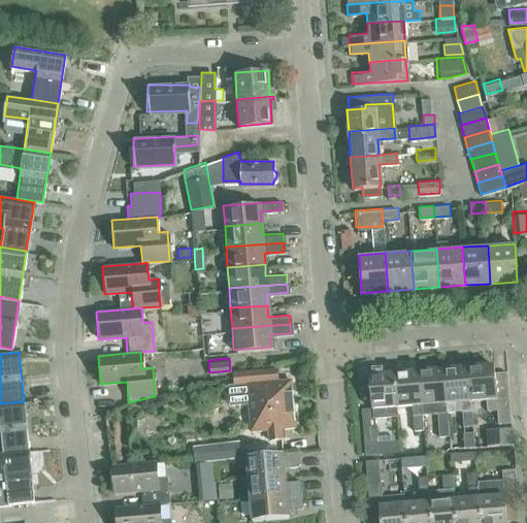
[(492,362),(467,364),(470,398),(471,407),(496,405),(497,421),(509,420),(505,369),(493,370),(492,362)]
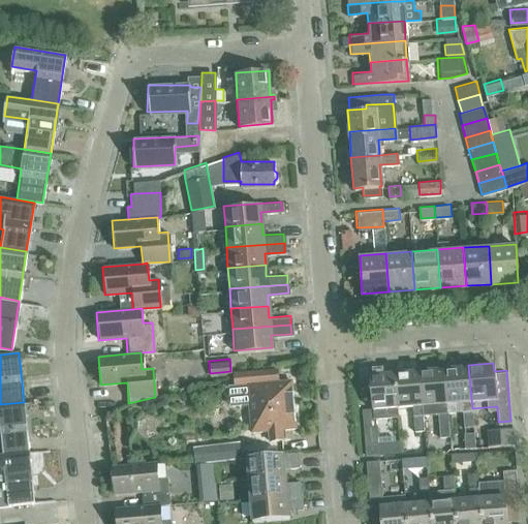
[(468,365),(443,367),(446,401),(462,400),(464,425),(474,424),(472,408),(471,399),(468,365)]
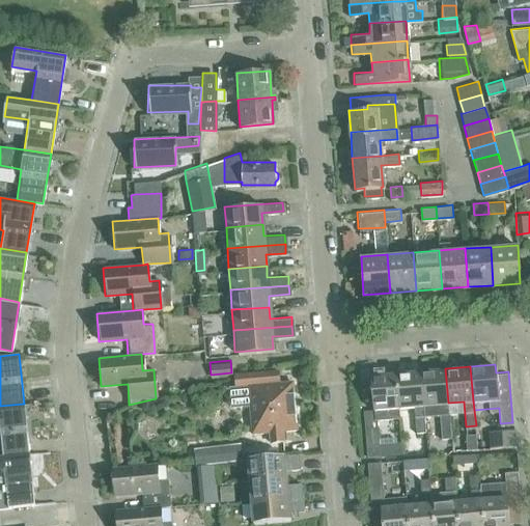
[(445,368),(420,370),(423,405),(424,414),(440,413),(442,437),(451,436),(448,403),(445,368)]
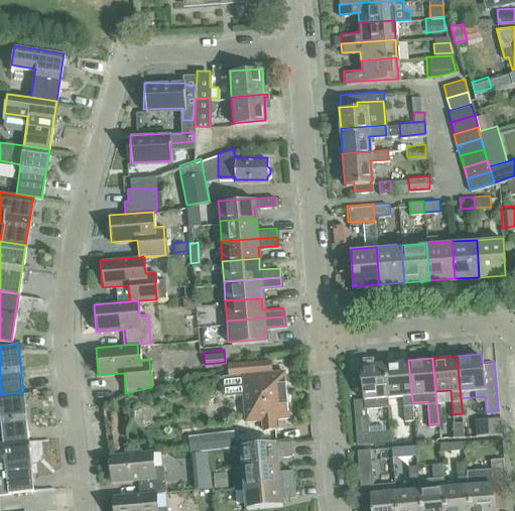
[(227,375),(223,375),(225,392),(242,391),(244,418),(262,417),(262,426),(269,425),(275,425),(273,415),(288,415),(284,369),(270,370),(269,359),(238,361),(239,364),(227,365),(227,375)]
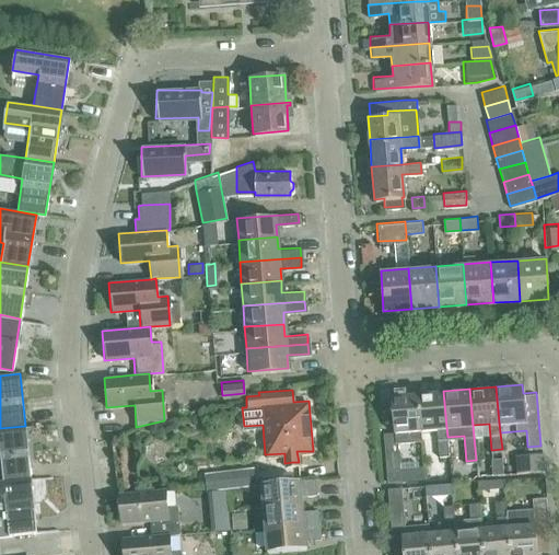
[(443,391),(417,393),(420,429),(437,428),(440,454),(449,453),(447,437),(446,427),(443,391)]
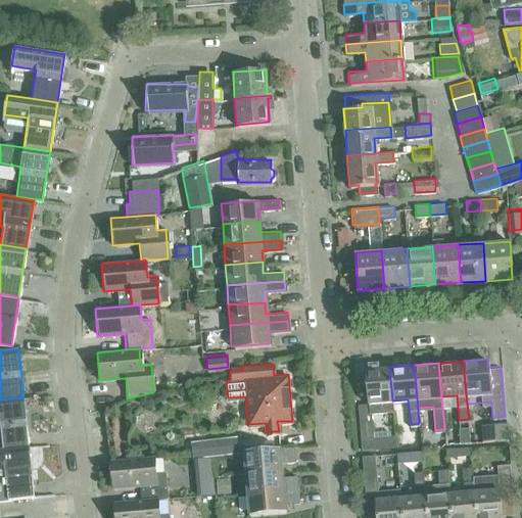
[(359,402),(359,412),(362,448),(374,446),(395,445),(394,432),(373,434),(371,410),(393,409),(392,401),(389,367),(365,369),(367,401),(359,402)]
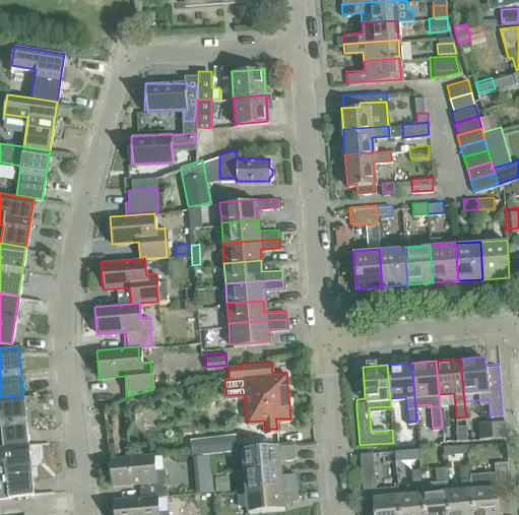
[(0,423),(1,423),(3,446),(28,443),(23,395),(0,397),(0,423)]
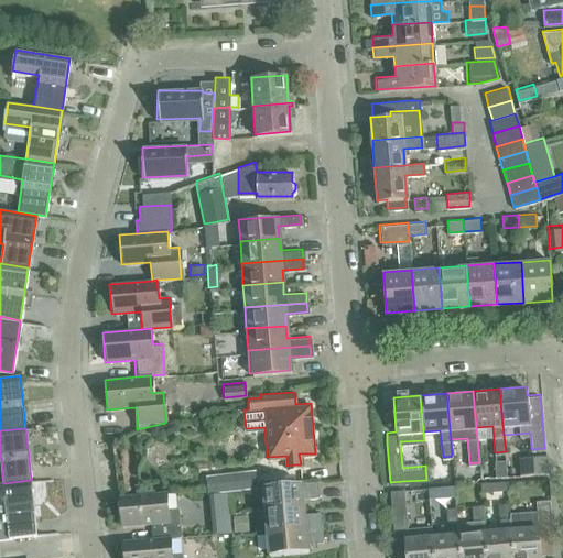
[(547,452),(519,455),(520,472),(526,472),(545,471),(548,471),(547,452)]
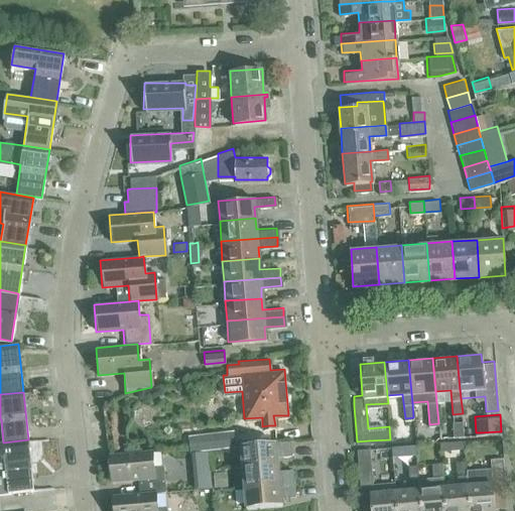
[(189,451),(234,445),(232,430),(187,435),(189,451)]
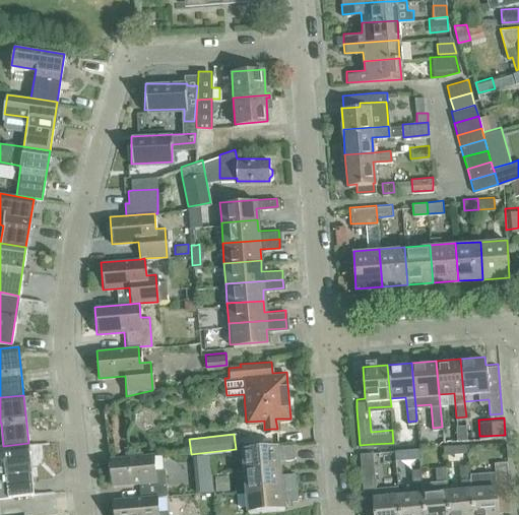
[(28,443),(3,446),(0,446),(0,479),(6,479),(8,495),(34,492),(28,443)]
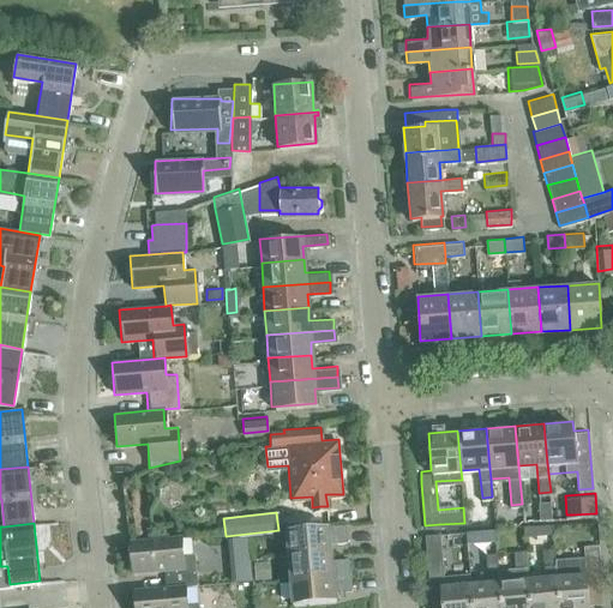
[(286,529),(288,554),(331,549),(330,537),(335,537),(335,541),(347,540),(346,523),(286,529)]
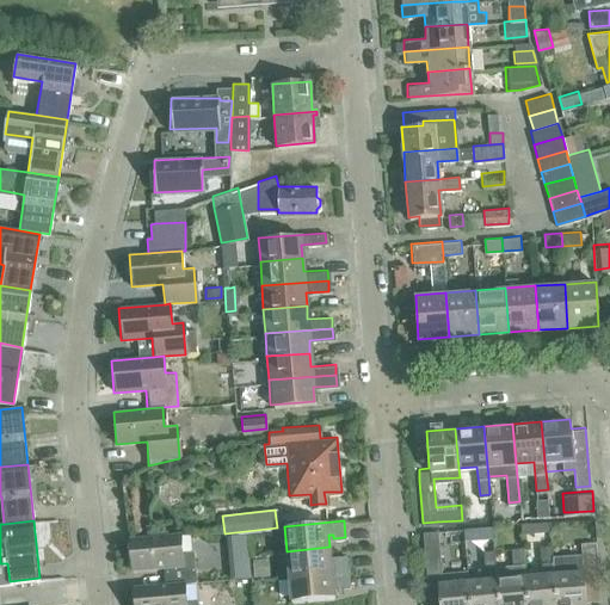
[(491,524),(463,526),(463,538),(492,537),(491,524)]
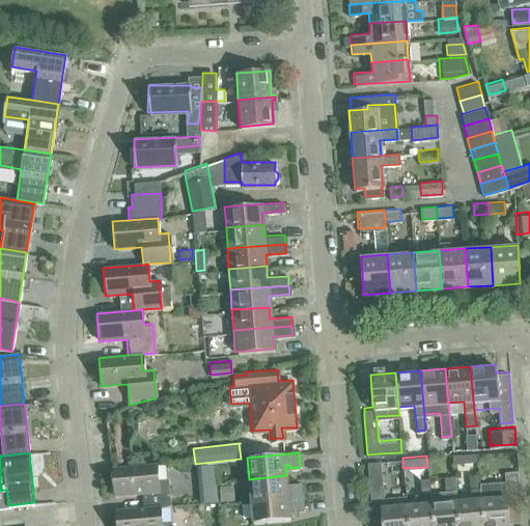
[(380,461),(366,462),(370,507),(381,507),(382,525),(407,525),(407,522),(406,504),(405,494),(382,495),(380,461)]
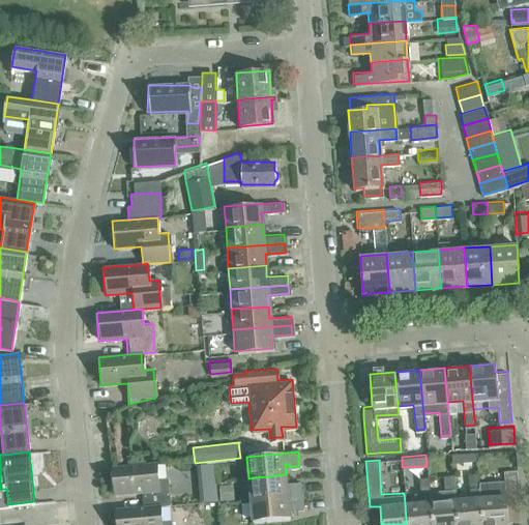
[(141,491),(143,505),(159,504),(170,503),(167,476),(157,477),(155,462),(112,466),(114,493),(141,491)]
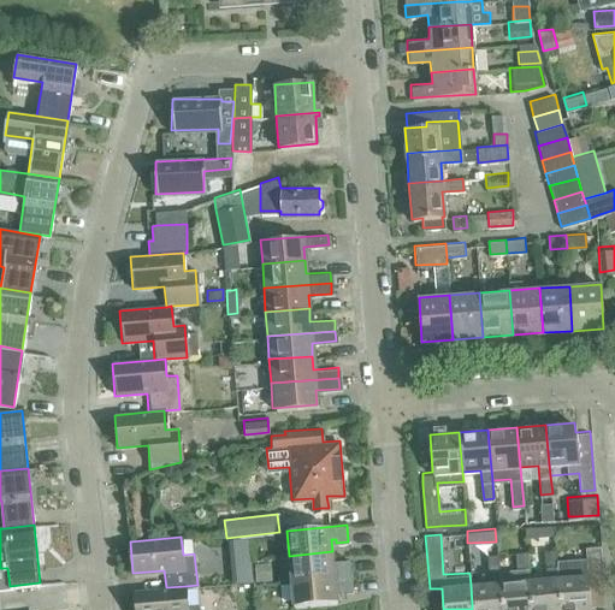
[(585,556),(556,558),(557,578),(560,598),(560,609),(589,609),(590,605),(604,604),(602,575),(599,545),(585,546),(585,556)]
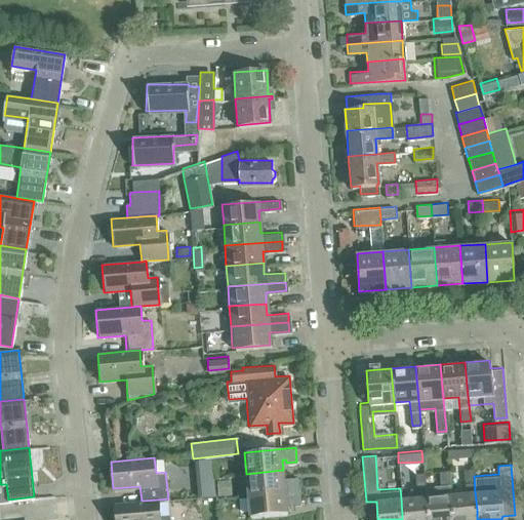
[(466,493),(450,494),(452,512),(452,519),(477,519),(477,510),(475,492),(474,476),(474,468),(465,468),(466,493)]
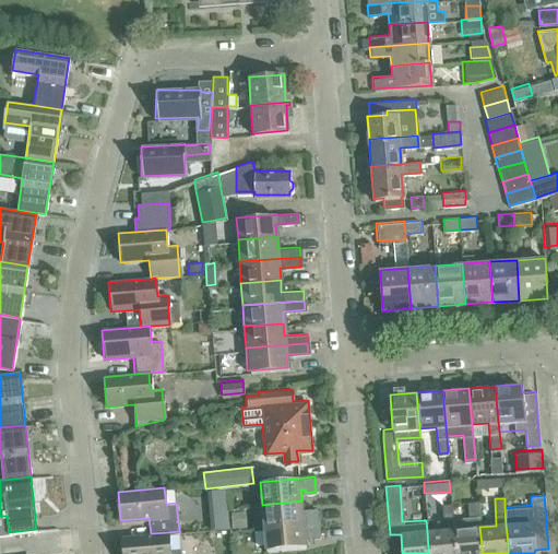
[(262,505),(264,527),(319,521),(318,507),(307,508),(307,511),(303,513),(301,501),(262,505)]
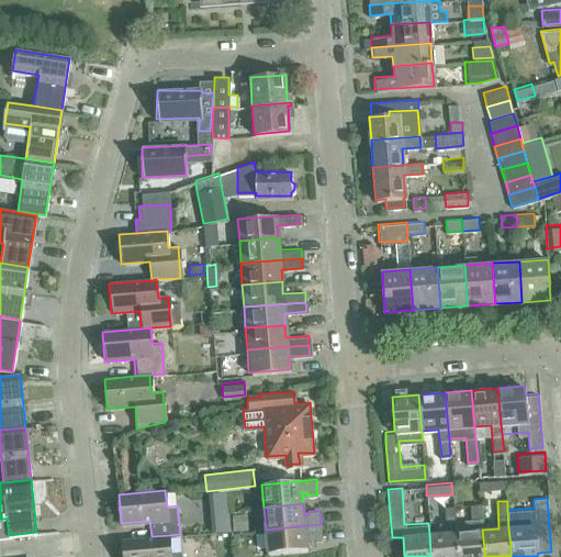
[(482,503),(471,503),(472,519),(472,521),(482,520),(482,503)]
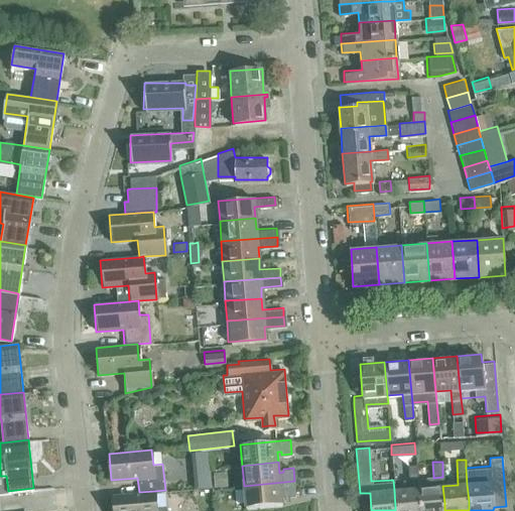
[(404,489),(394,490),(395,507),(395,510),(419,510),(419,505),(418,488),(419,488),(418,477),(418,464),(408,465),(410,479),(403,479),(404,489)]
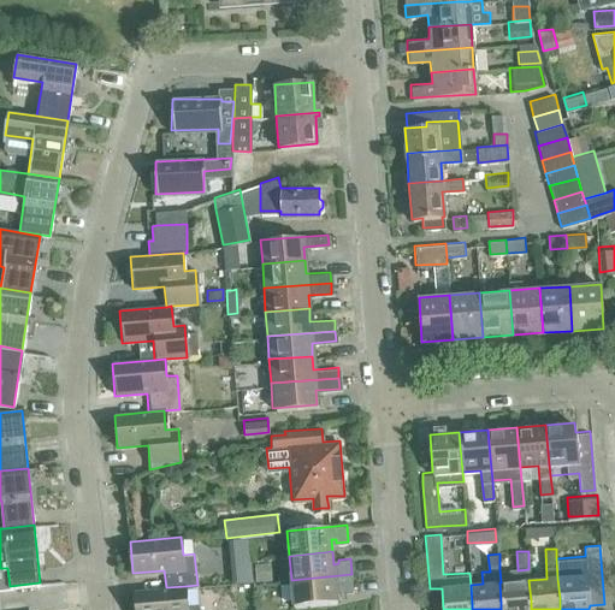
[(268,562),(253,562),(254,580),(270,579),(268,562)]
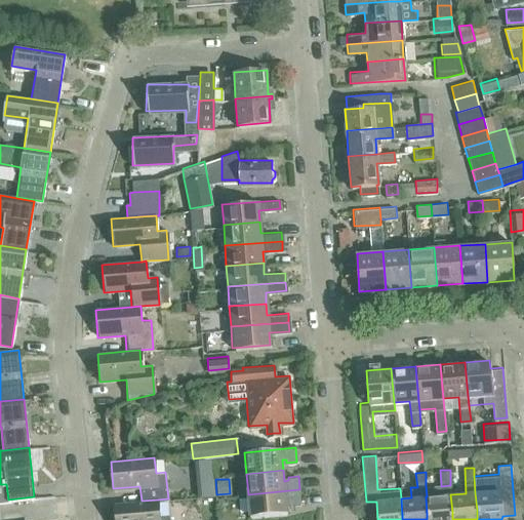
[(211,480),(199,481),(201,494),(212,493),(211,480)]
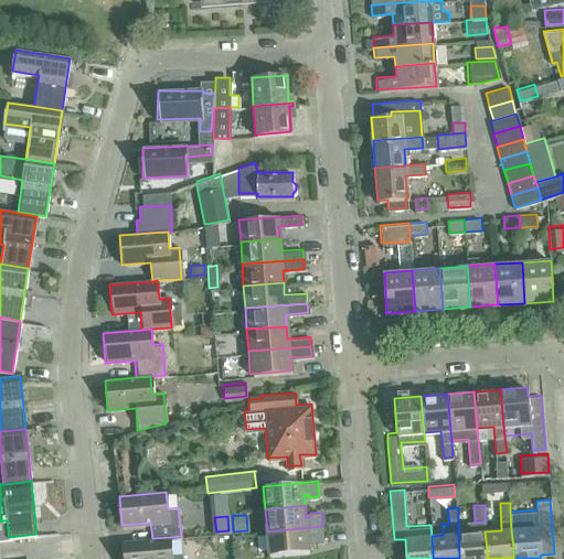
[(459,534),(458,534),(459,552),(459,558),(487,558),(487,550),(485,531),(485,522),(475,523),(475,520),(458,522),(459,534)]
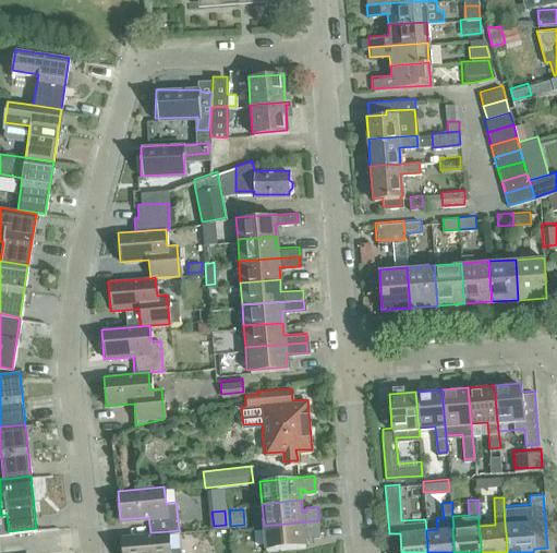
[(318,520),(264,526),(266,549),(302,545),(305,545),(304,533),(309,533),(309,537),(319,536),(318,520)]
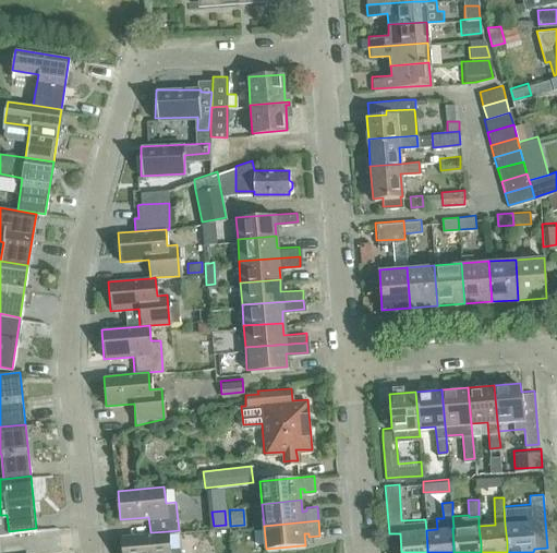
[(168,531),(150,532),(121,536),(122,552),(179,552),(179,548),(169,548),(168,531)]
